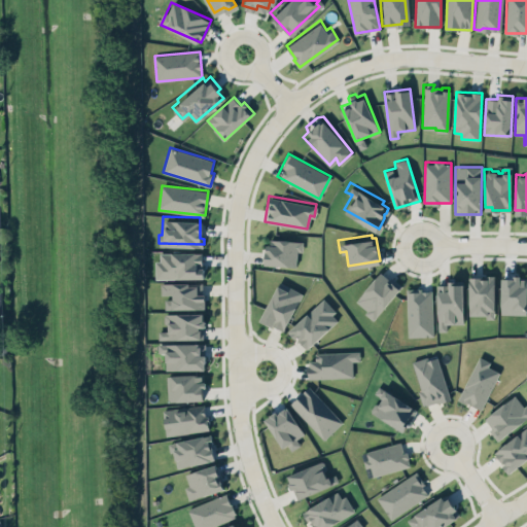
[(296,266),(297,250),(303,251),(303,241),(267,239),(266,265),(296,266)]
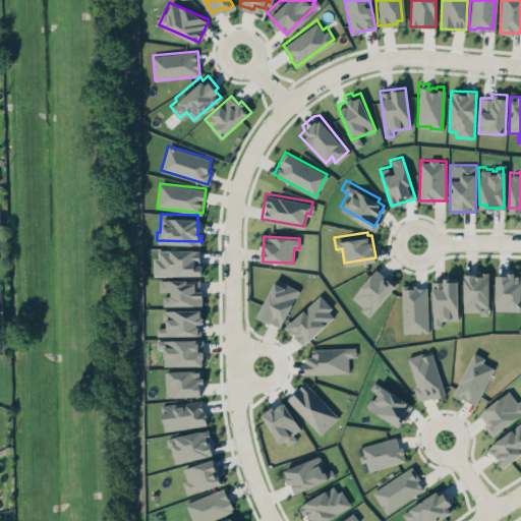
[(156,276),(200,275),(200,248),(155,249),(156,276)]
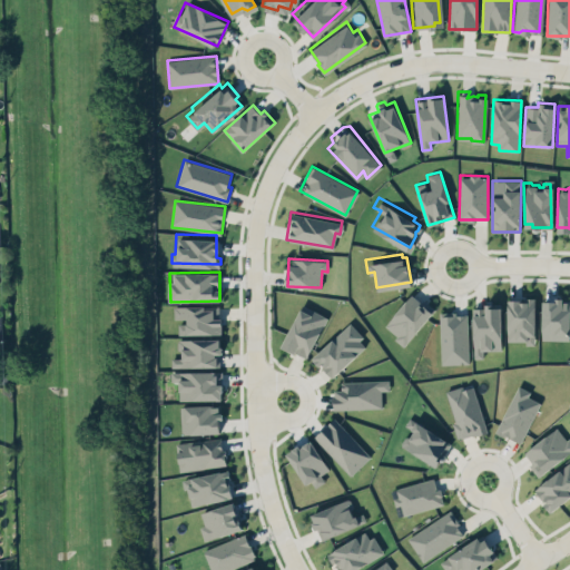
[(434,307),(402,344),(393,337),(396,334),(382,322),(411,287),(434,307)]
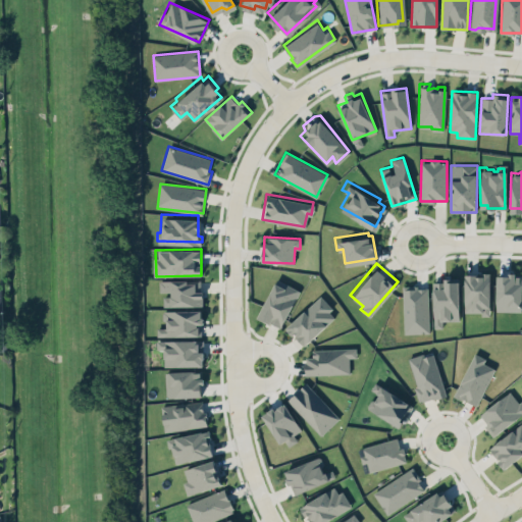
[(465,274),(465,313),(490,313),(489,273),(465,274)]
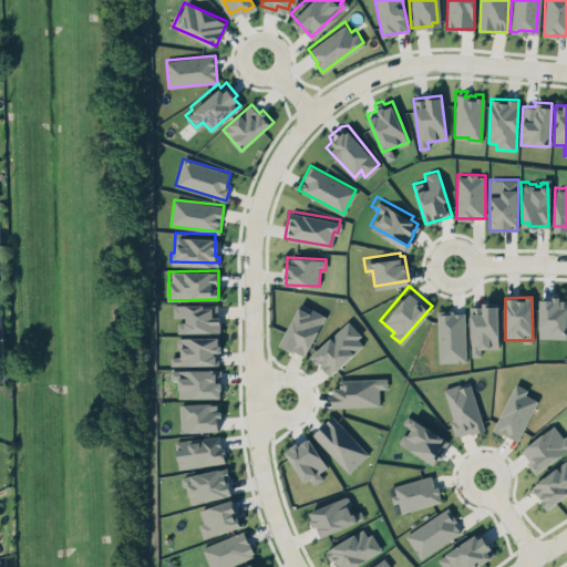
[(482,298),(482,309),(478,309),(478,303),(471,303),(474,308),(467,309),(471,357),(481,357),(481,349),(476,342),(486,342),(487,344),(497,344),(496,300),(485,300),(485,298),(482,298)]
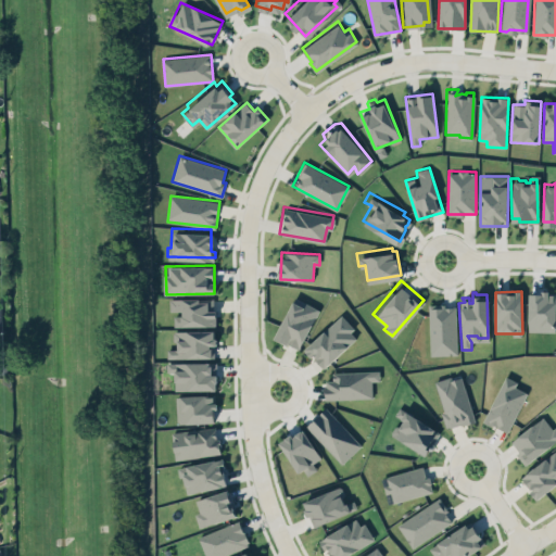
[(555,292),(529,292),(528,331),(555,331),(555,292)]
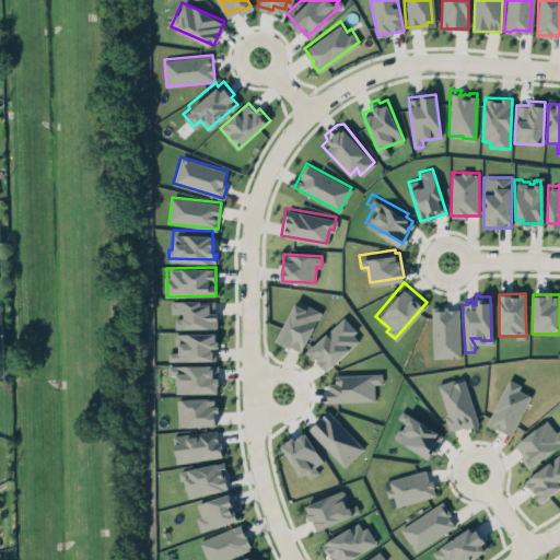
[(168,296),(212,296),(212,310),(217,310),(217,324),(173,324),(173,314),(182,314),(182,307),(168,307),(168,296)]
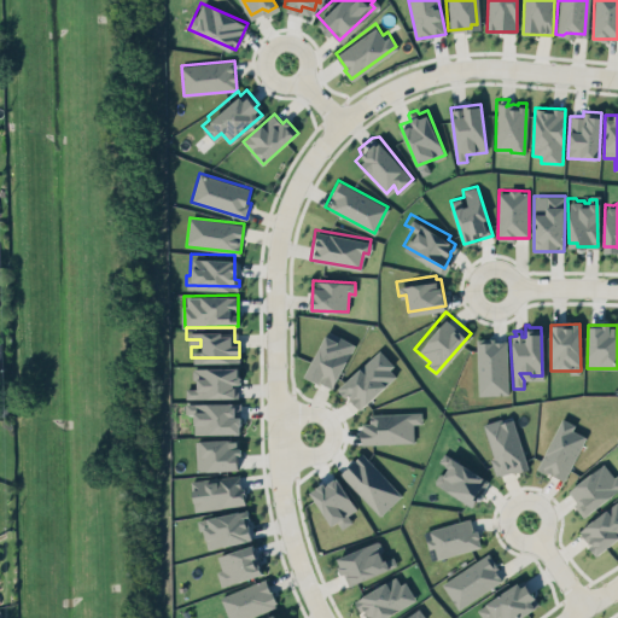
[(305,375),(333,389),(355,343),(328,330),(305,375)]
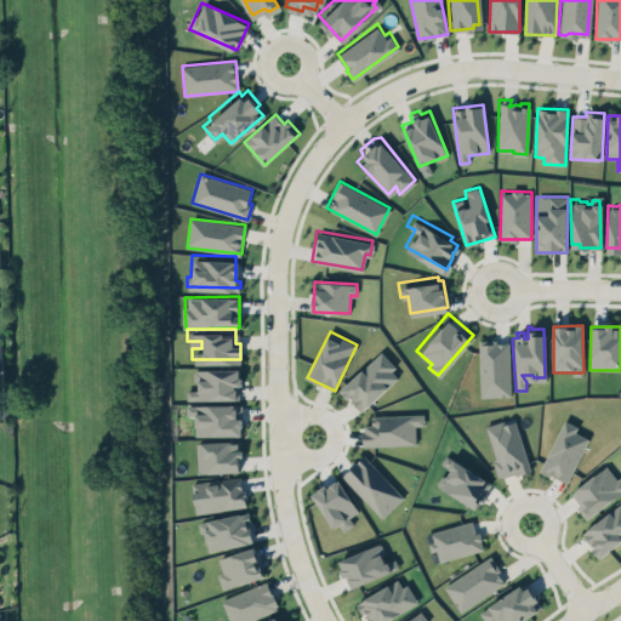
[(479,341),(480,397),(511,396),(510,341),(479,341)]
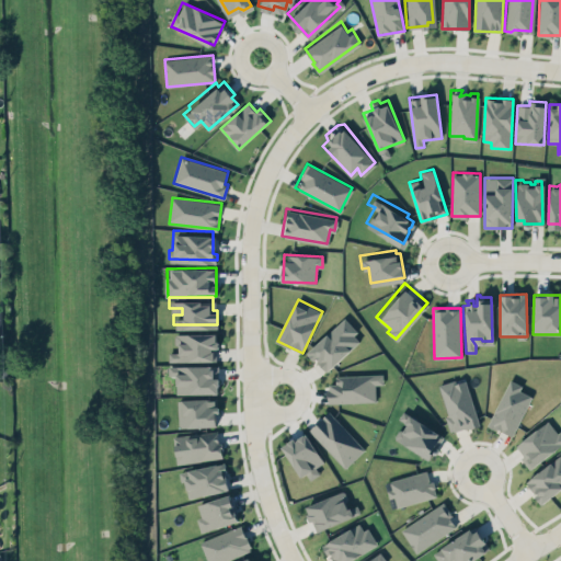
[(363,339),(343,318),(308,352),(327,371),(363,339)]
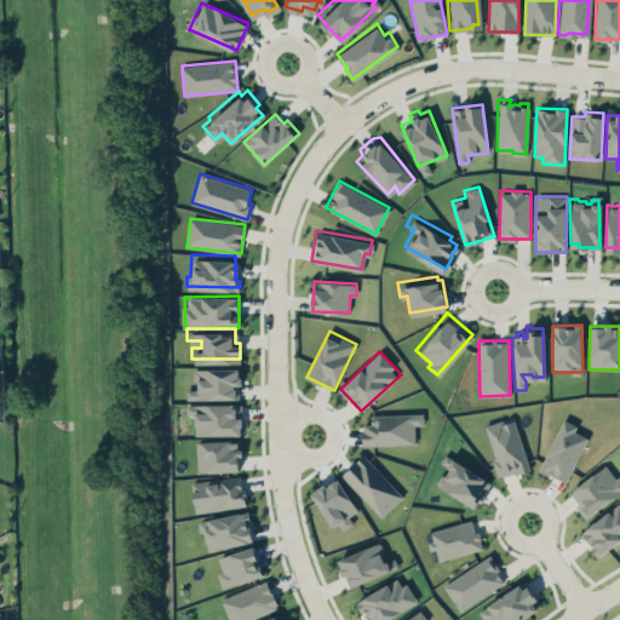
[(187,400),(240,399),(240,368),(195,368),(195,389),(187,389),(187,400)]
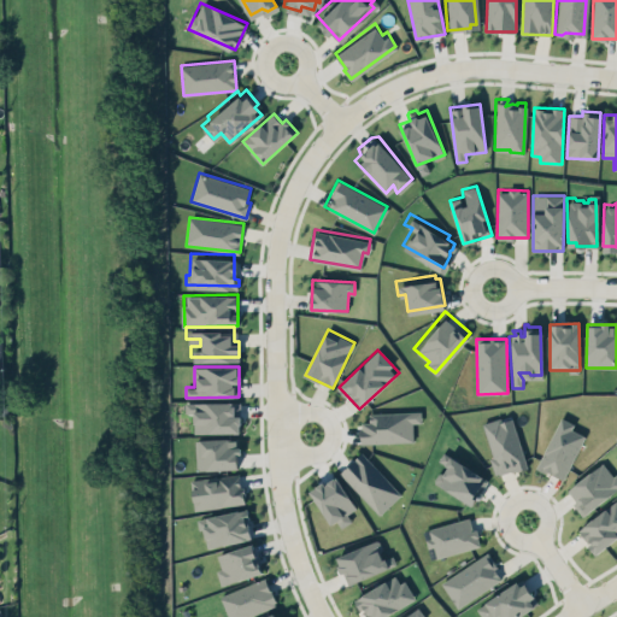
[(186,403),(186,412),(194,412),(194,433),(241,432),(240,401),(186,403)]
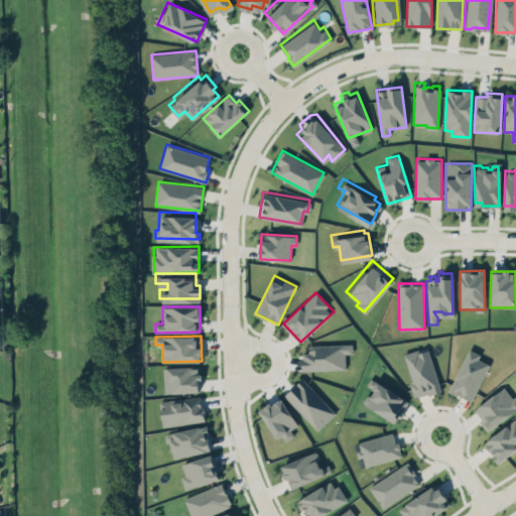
[(302,370),(346,369),(346,354),(353,353),(352,344),(308,345),(308,353),(301,353),(302,370)]
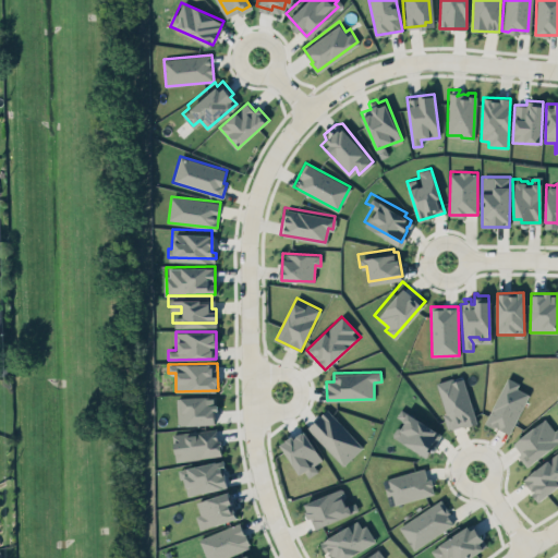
[(505,373),(481,419),(493,425),(494,422),(508,429),(528,391),(517,386),(519,380),(505,373)]
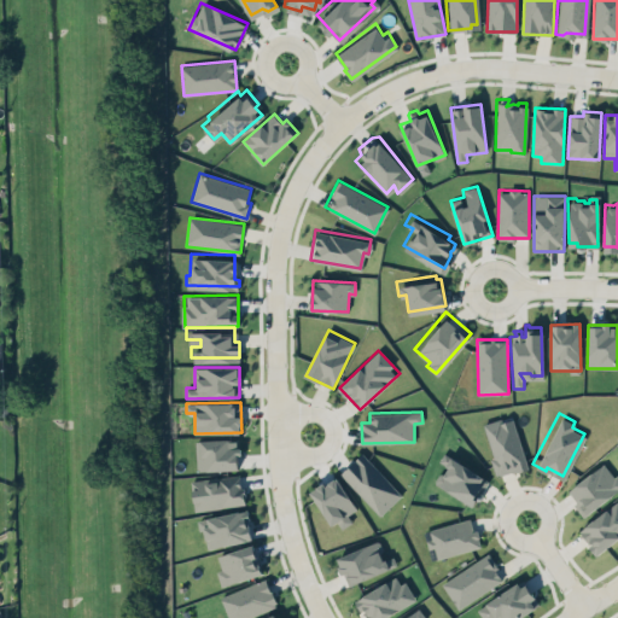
[(526,466),(511,415),(501,418),(500,414),(481,420),(493,454),(489,455),(496,472),(511,468),(511,470),(526,466)]
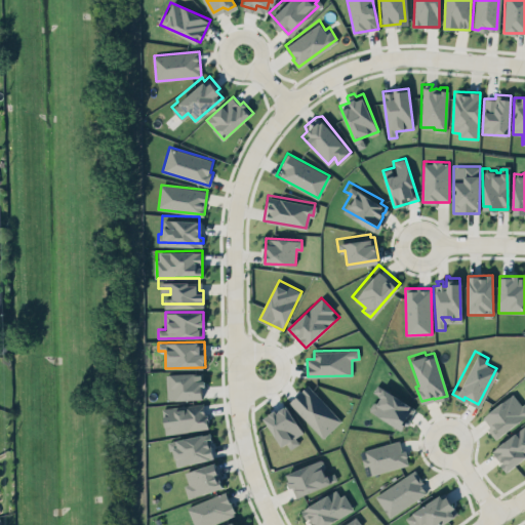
[(200,369),(201,393),(165,395),(164,370),(200,369)]
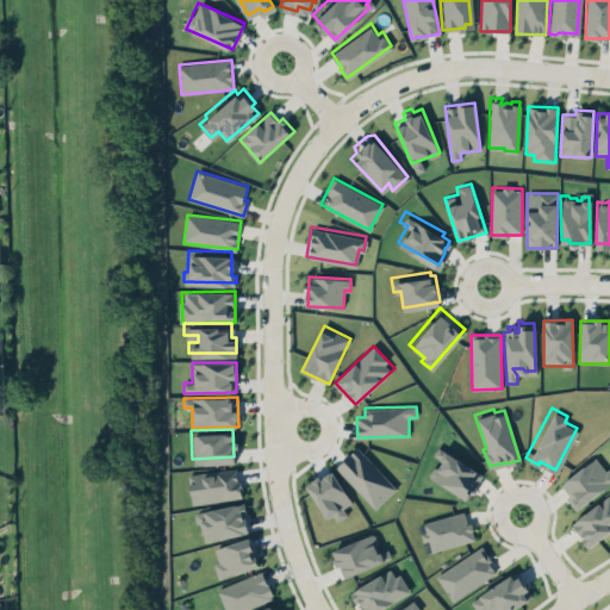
[(394,486),(373,505),(335,464),(356,443),(394,486)]
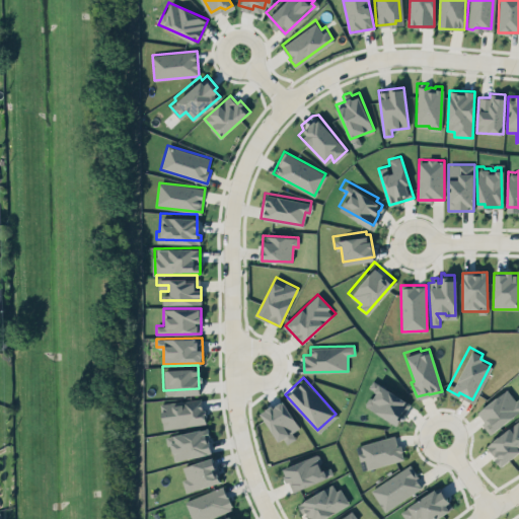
[(412,400),(374,378),(370,384),(375,387),(371,394),(368,395),(364,401),(395,421),(397,416),(401,418),(412,400)]
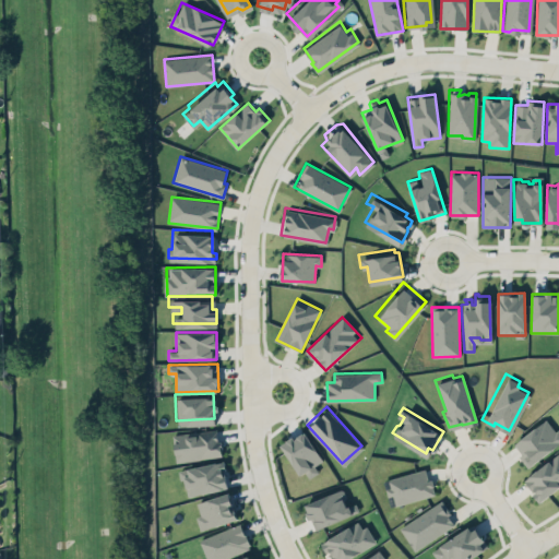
[(527,467),(558,443),(558,431),(548,417),(514,443),(522,453),(519,455),(527,467)]
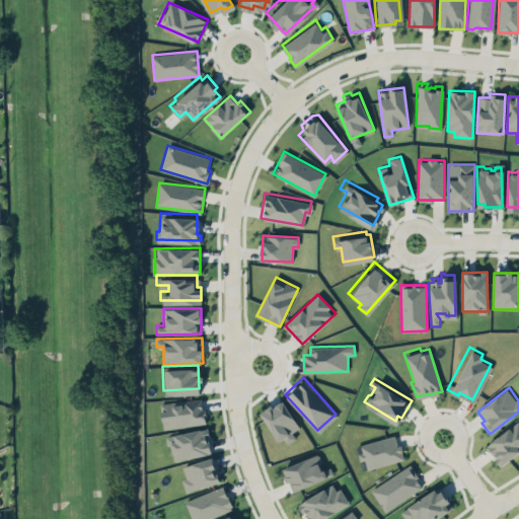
[(163,429),(206,423),(203,397),(160,403),(163,429)]
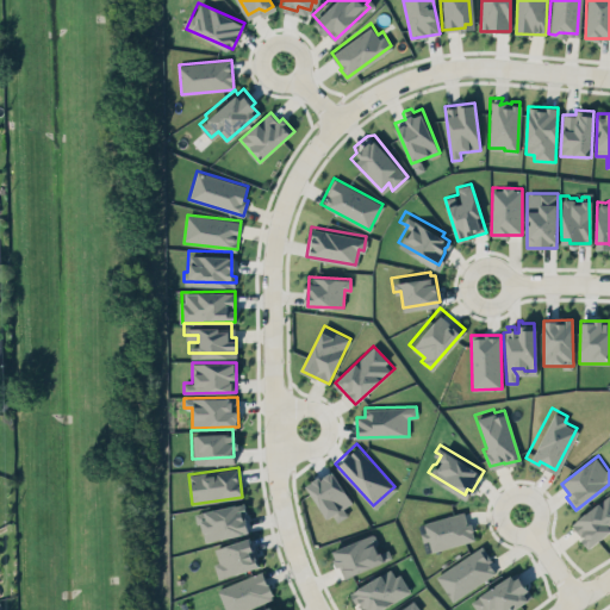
[(307,486),(334,524),(348,515),(343,508),(353,502),(331,470),(307,486)]
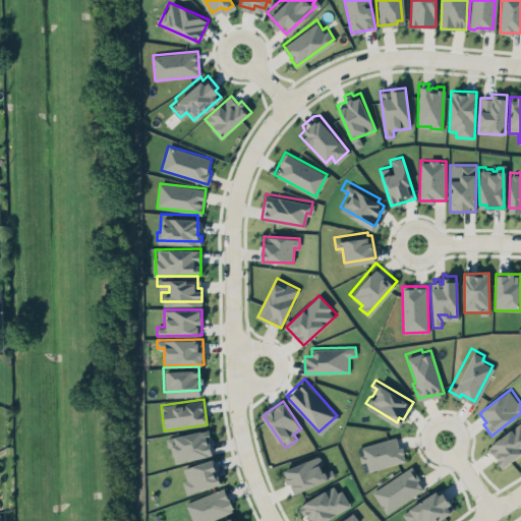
[(520,421),(519,419),(512,425),(509,423),(486,443),(501,465),(520,449),(520,421)]
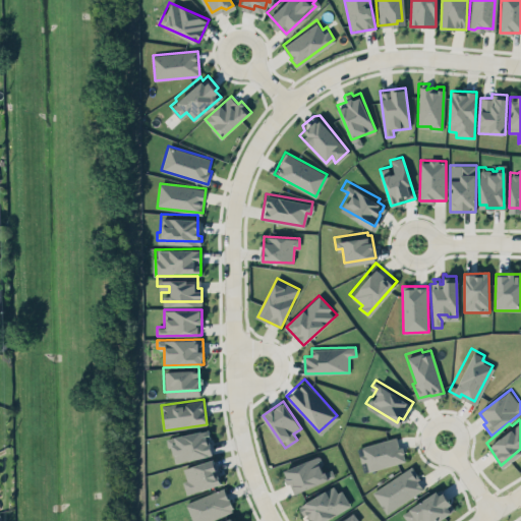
[(175,462),(214,454),(208,428),(166,438),(168,447),(172,446),(175,462)]
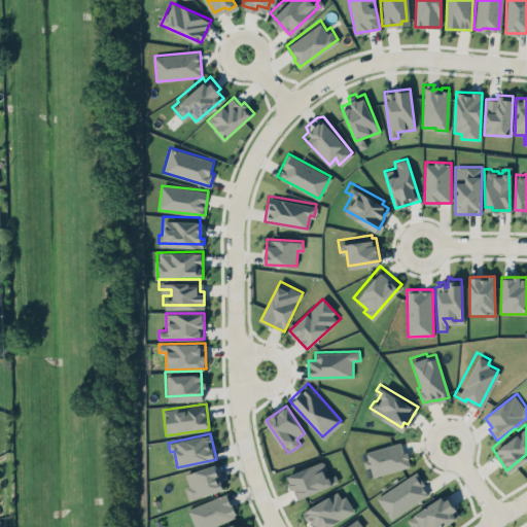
[(410,466),(402,441),(361,452),(365,468),(371,466),(373,477),(410,466)]
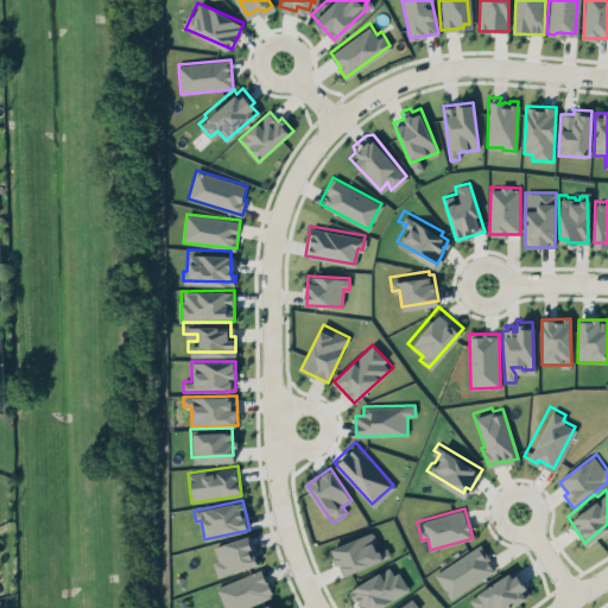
[(210,542),(246,531),(255,562),(220,572),(210,542)]
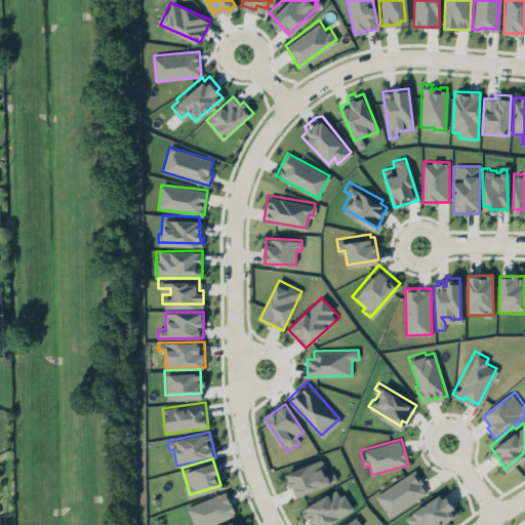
[(286,472),(294,496),(337,482),(334,472),(326,475),(321,460),(286,472)]
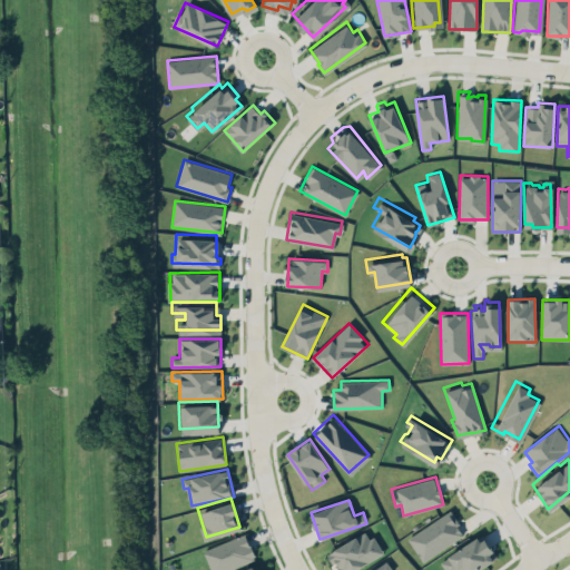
[(465,534),(451,510),(408,537),(422,561),(465,534)]
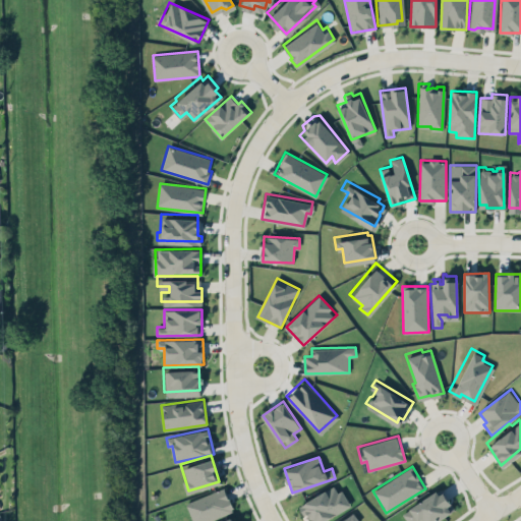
[(298,502),(324,485),(326,488),(333,483),(337,489),(340,487),(349,502),(316,520),(310,520),(305,512),(301,514),(296,507),(300,505),(298,502)]
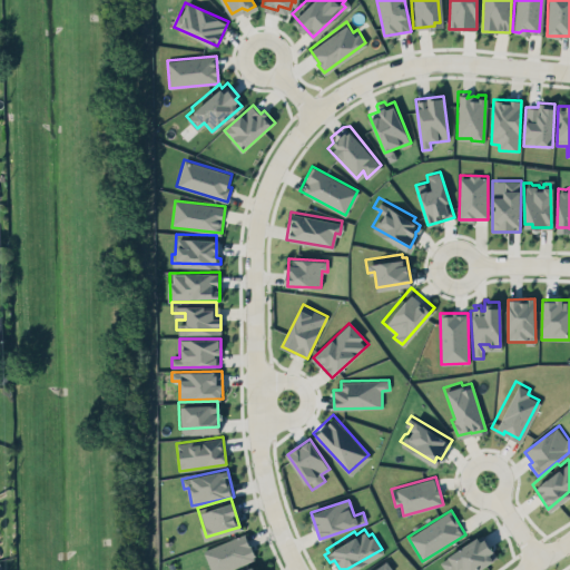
[(445,569),(478,569),(498,558),(483,534),(440,561),(445,569)]
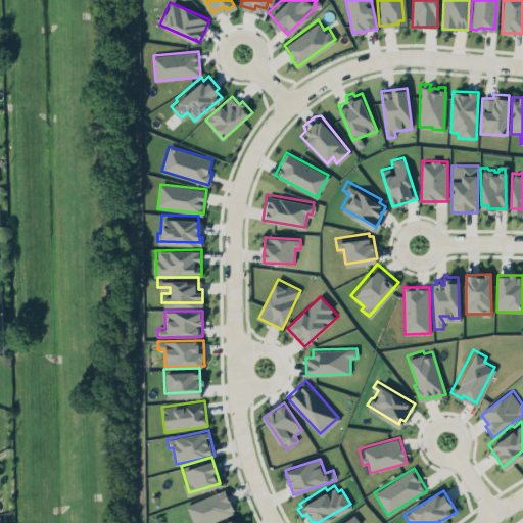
[(188,502),(193,522),(203,522),(234,515),(227,491),(188,502)]
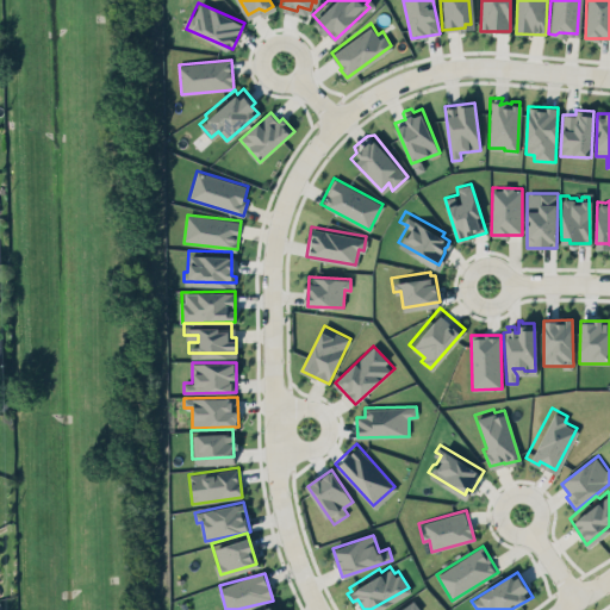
[(421,609),(414,599),(399,609),(421,609)]
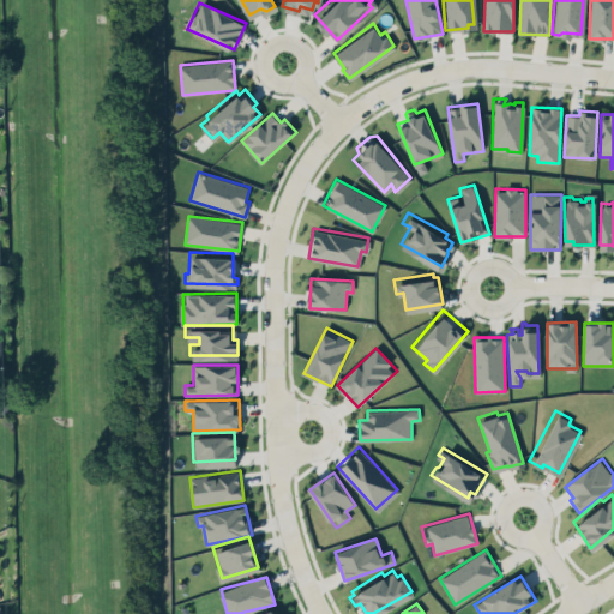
All buildings are outlined.
